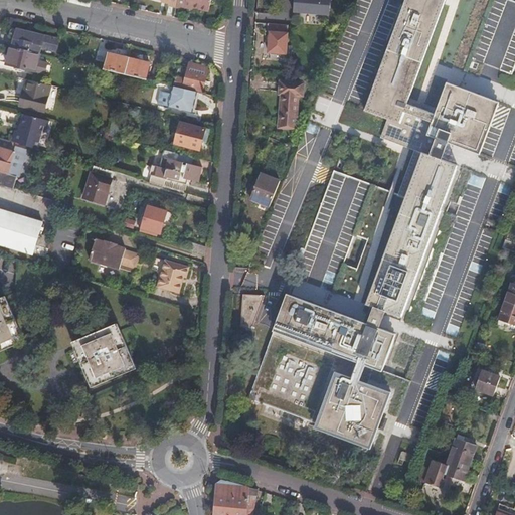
[(175,9),(177,0),(155,0),(161,1),(161,0),(163,0),(168,1),(167,5),(167,7),(175,9)]
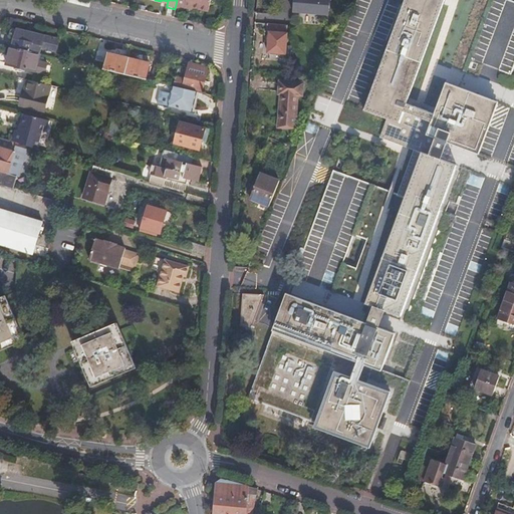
[(208,13),(211,0),(177,0),(175,9),(184,11),(184,9),(185,5),(192,7),(191,9),(208,13)]
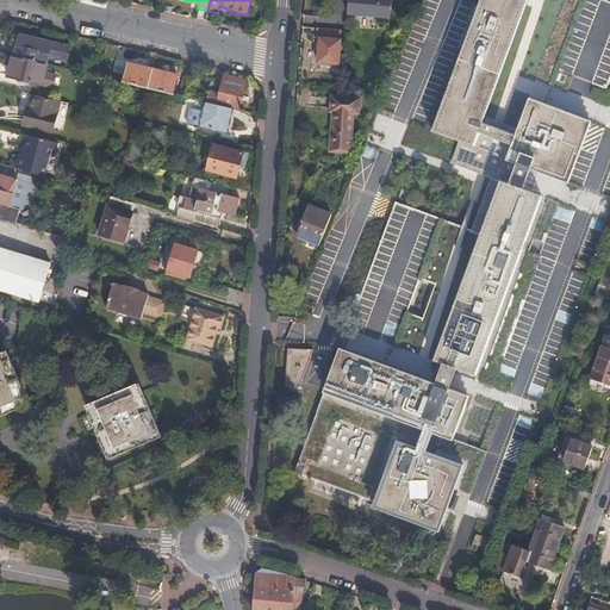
[(372,506),(456,537),(487,450),(453,437),(468,397),(449,390),(452,381),(456,369),(474,375),(540,197),(523,191),(527,181),(530,169),(568,184),(591,122),(529,99),(515,136),(490,126),(483,124),(498,78),(527,0),(479,0),(431,131),(465,143),(456,165),(483,174),(489,178),(470,230),(394,201),(342,343),(338,349),(323,392),(324,393),(297,467),(296,467),(293,473),(312,480),(313,479),(367,499),(367,500),(373,502),(372,506)]
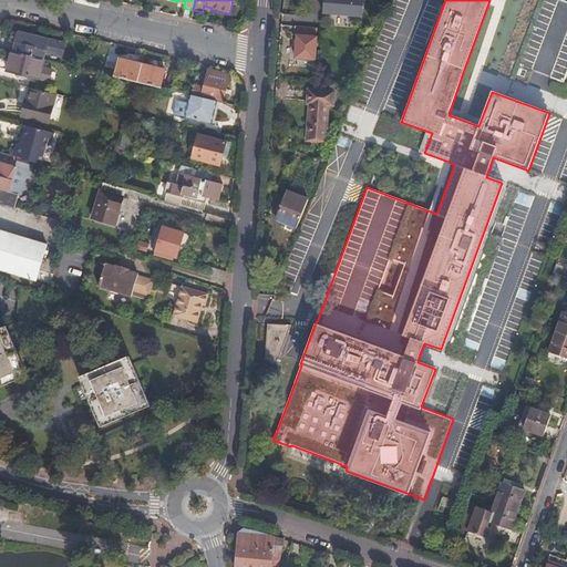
[(322,0),(322,13),(331,13),(331,14),(353,17),(353,16),(362,17),(361,0),(322,0)]
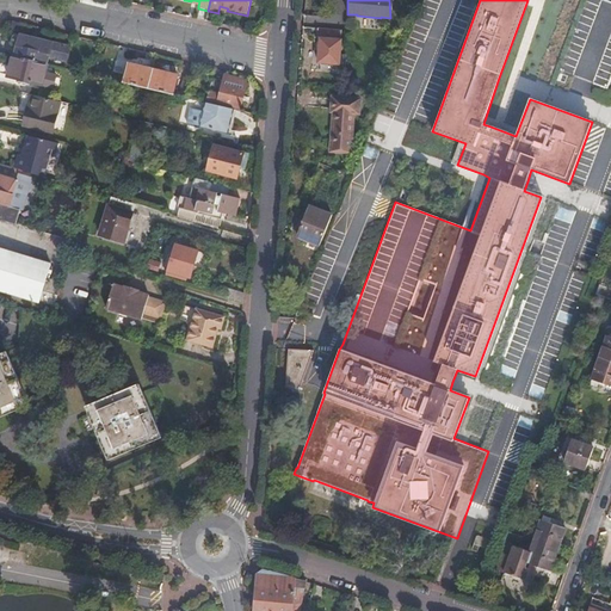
[(524,59),(606,88),(610,75),(610,4),(600,0),(544,0),(543,6),(524,59)]
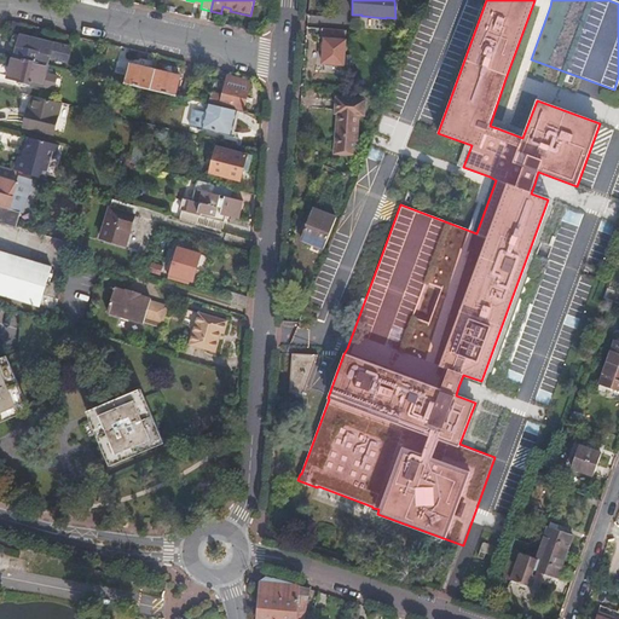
[(322,63),(343,65),(346,32),(322,30),(322,39),(324,39),(322,63)]
